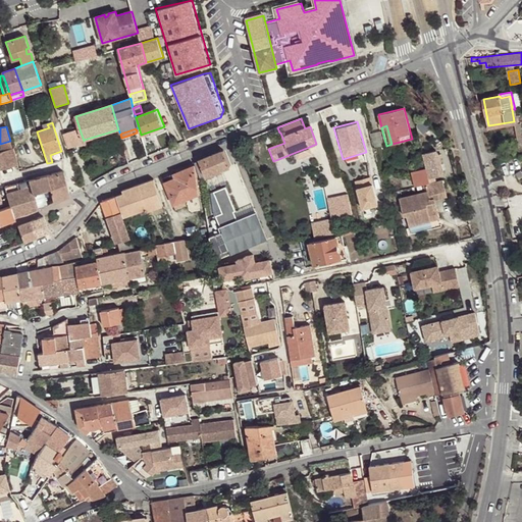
[(84,141),(80,129),(63,134),(68,148),(85,143),(84,140),(84,141)]
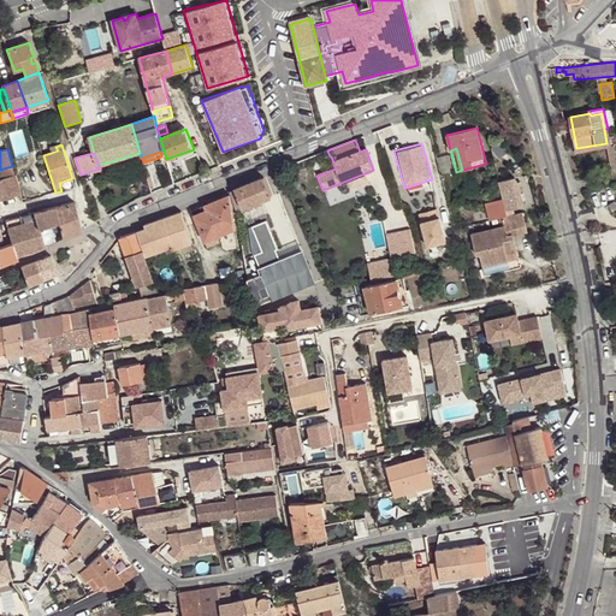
[(272,190),(264,169),(235,179),(237,195),(246,202),(272,190)]
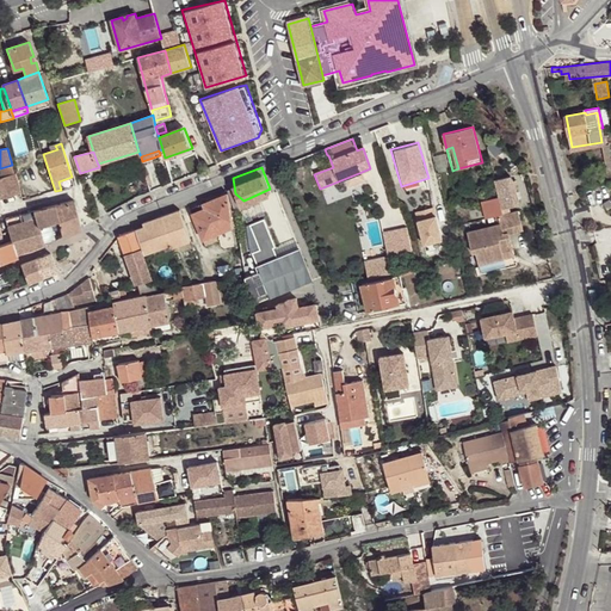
[(364,180),(362,172),(344,179),(347,187),(364,180)]
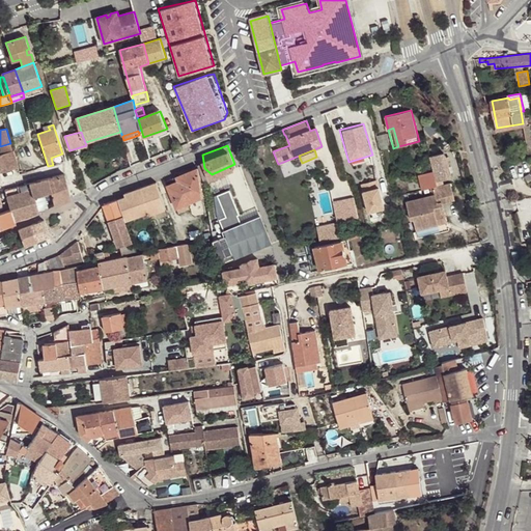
[(0,172),(18,168),(12,150),(0,155),(0,172)]
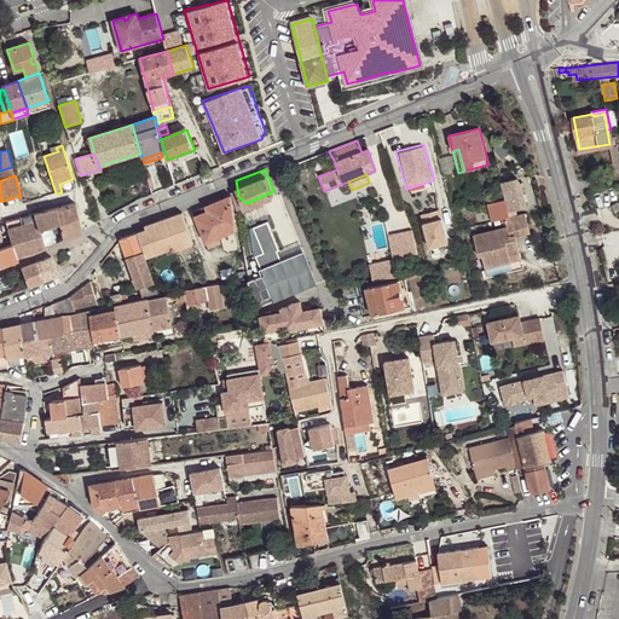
[(195,215),(206,243),(219,237),(236,231),(231,195),(212,203),(214,208),(195,215)]
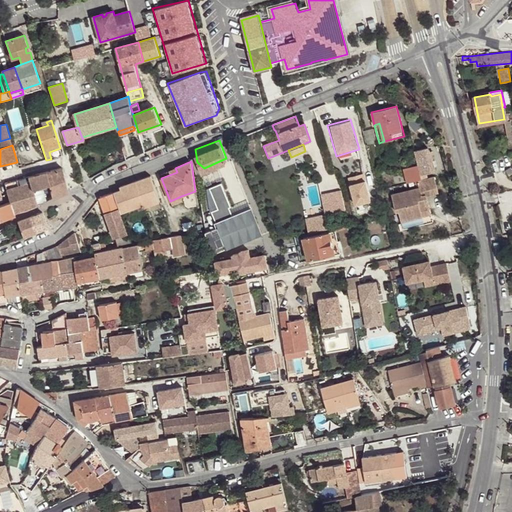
[(49,184),(52,198),(68,191),(62,168),(46,172),(49,184)]
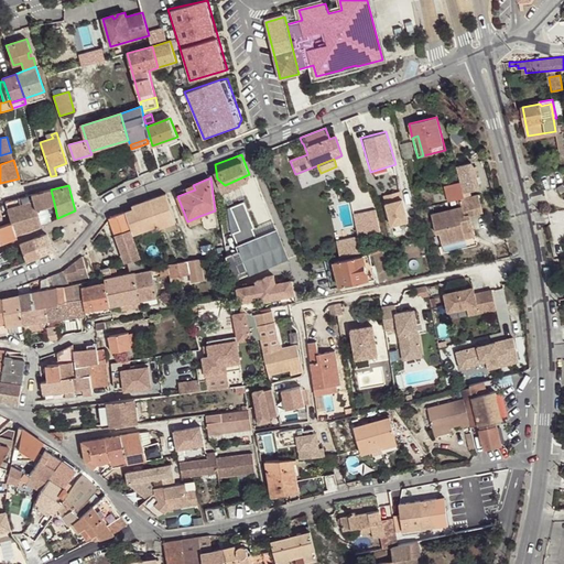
[(175,192),(177,196),(195,190),(193,185),(175,192)]
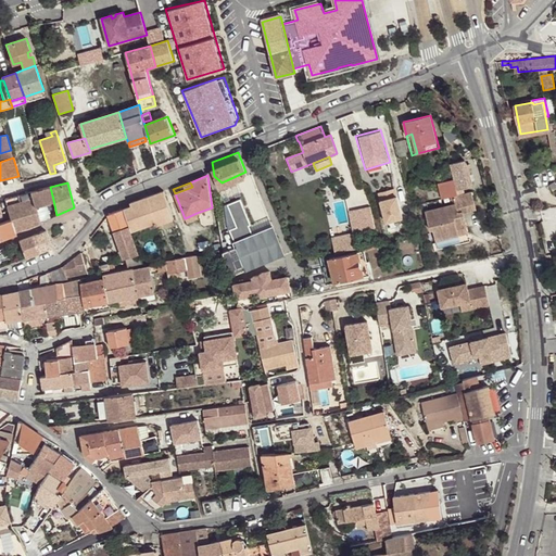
[(53,200),(50,187),(32,191),(35,204),(53,200)]
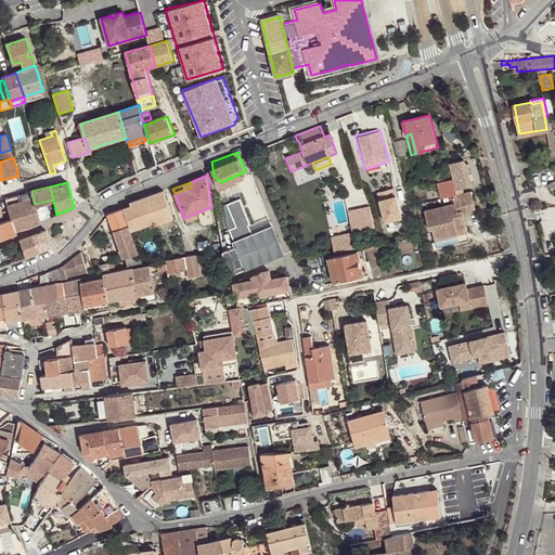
[(381,221),(399,219),(395,188),(376,191),(381,221)]
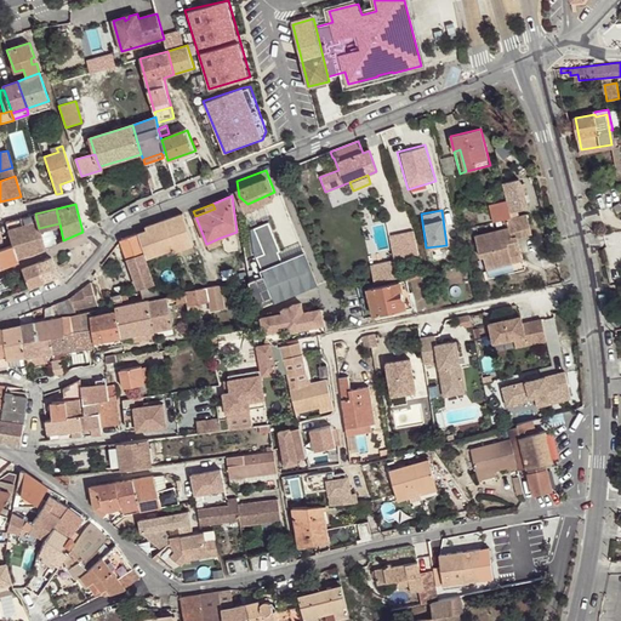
[(35,214),(21,218),(32,254),(44,249),(39,228),(35,214)]
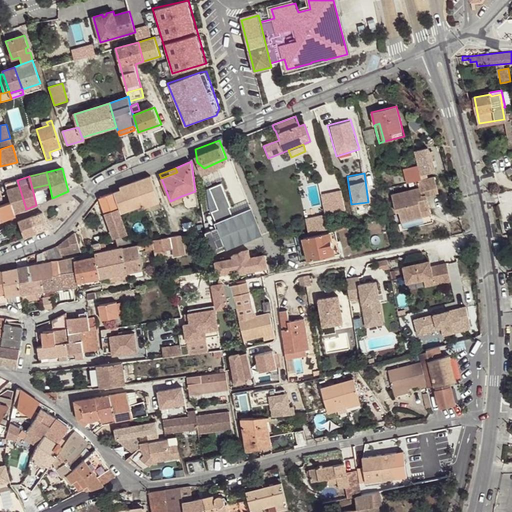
[(120,208),(121,213),(129,210),(129,212),(144,207),(159,202),(150,176),(120,187),(121,190),(114,193),(120,208)]
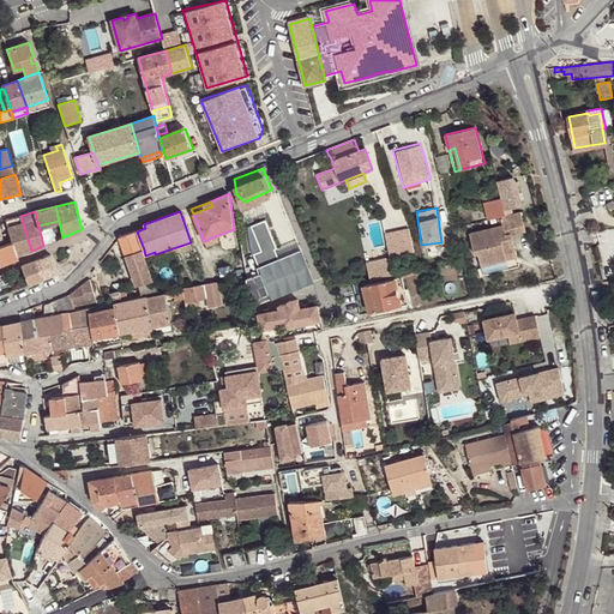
[(479,253),(482,265),(507,259),(506,254),(516,252),(512,234),(527,232),(522,212),(501,218),(504,226),(471,234),(476,254),(479,253)]
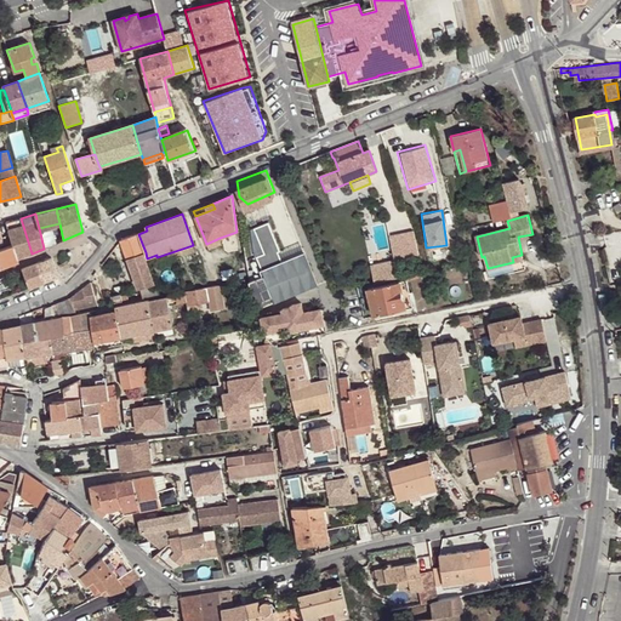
[(21,218),(5,222),(12,244),(17,258),(32,254),(21,218)]
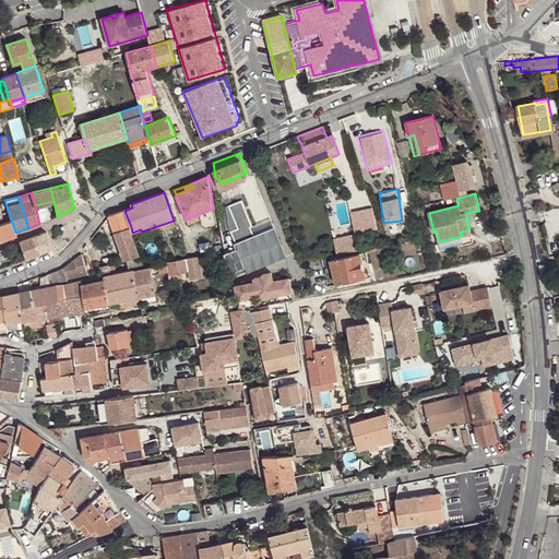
[(274,228),(252,237),(249,230),(251,229),(249,224),(236,206),(228,210),(232,239),(235,238),(237,244),(235,244),(237,249),(225,253),(229,278),(268,263),(280,259),(286,257),(274,228)]
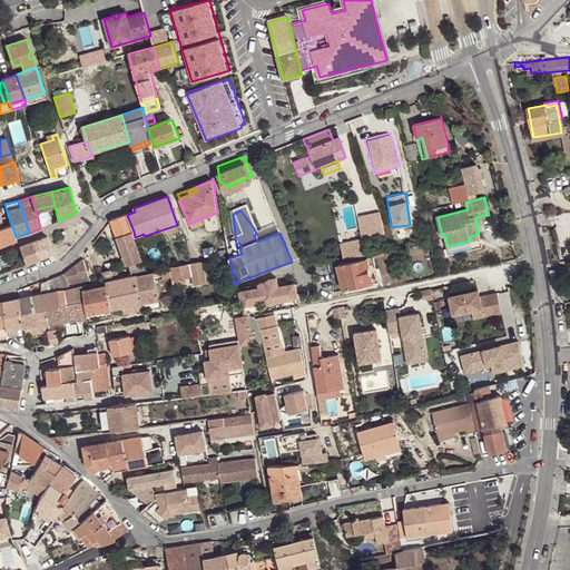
[(361,237),(385,235),(383,212),(359,214),(361,237)]
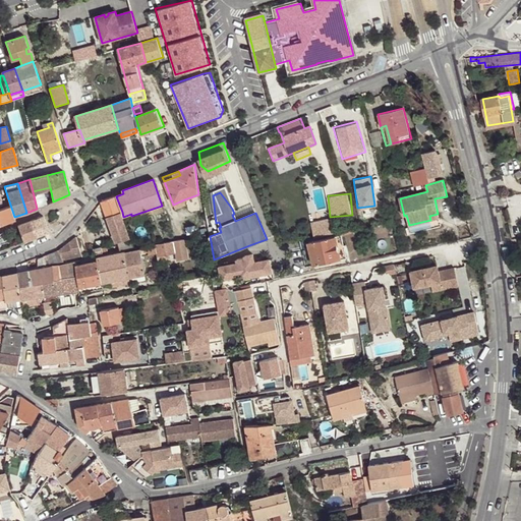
[(115,196),(102,200),(102,203),(107,215),(107,217),(121,213),(115,196)]
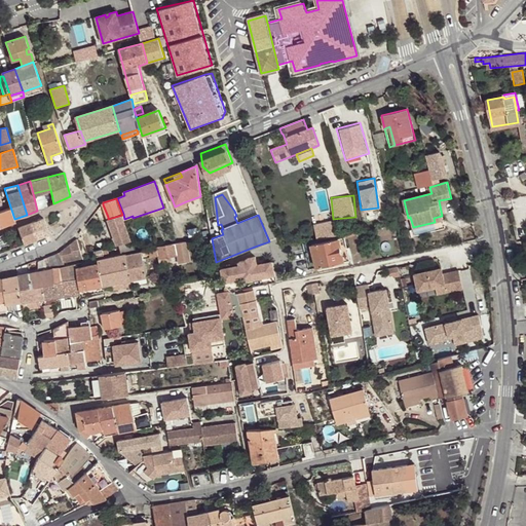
[(188,207),(186,201),(175,207),(177,212),(188,207)]
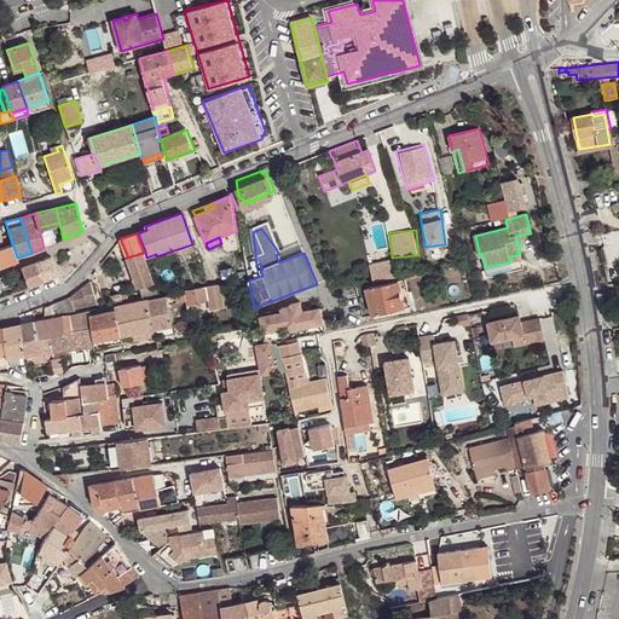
[(279,262),(304,253),(299,238),(276,248),(278,254),(276,255),(279,262)]
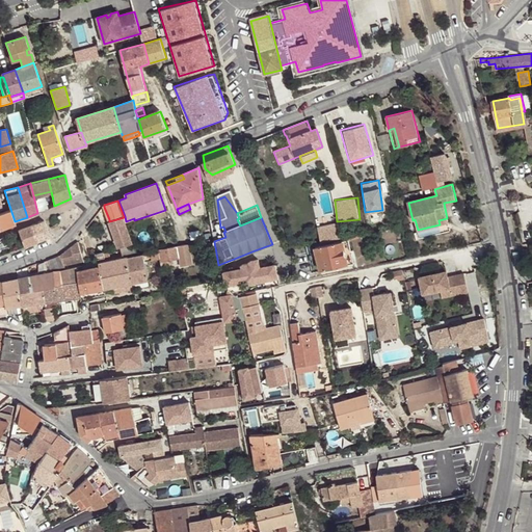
[(15,221),(10,209),(0,213),(0,227),(1,230),(16,223),(15,221)]
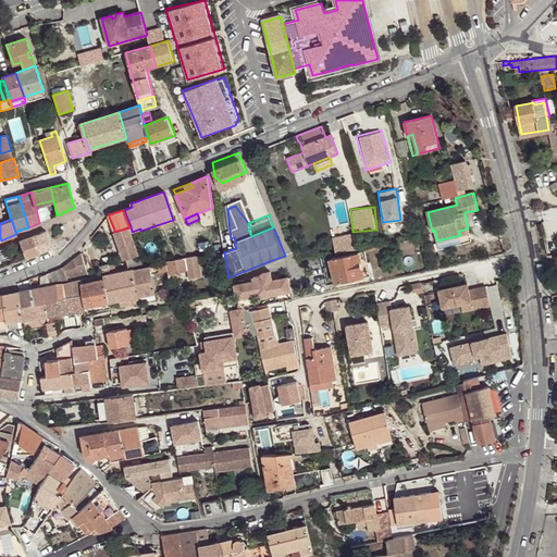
[(175,224),(173,220),(157,225),(159,231),(175,224)]
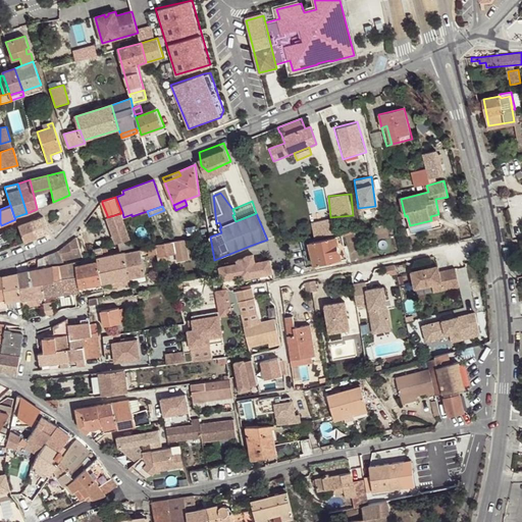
[(121,213),(107,217),(108,218),(114,237),(116,241),(116,243),(131,239),(121,213)]
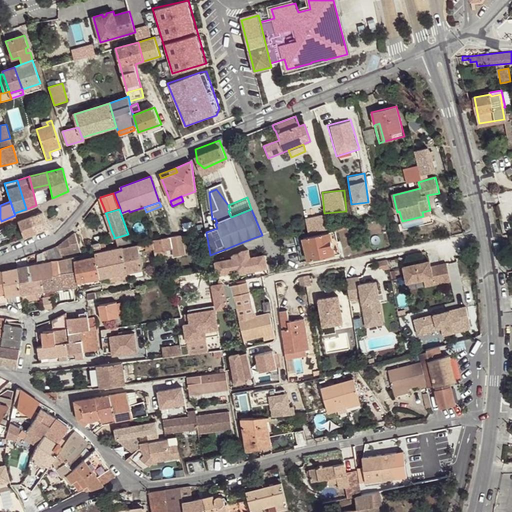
[(29,218),(35,233),(48,227),(43,212),(29,218)]
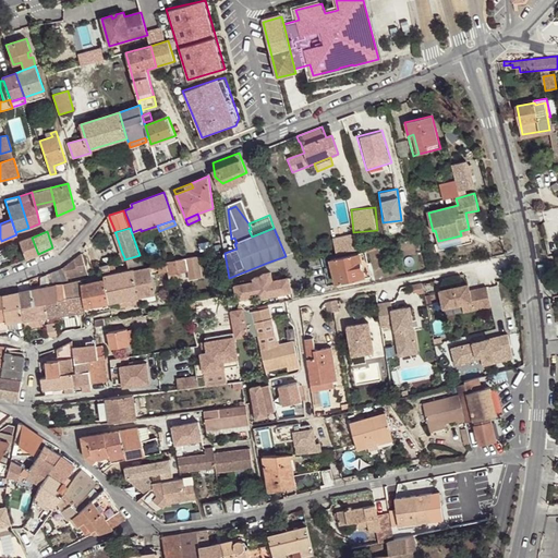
[(334,238),(337,254),(358,250),(354,233),(334,238)]
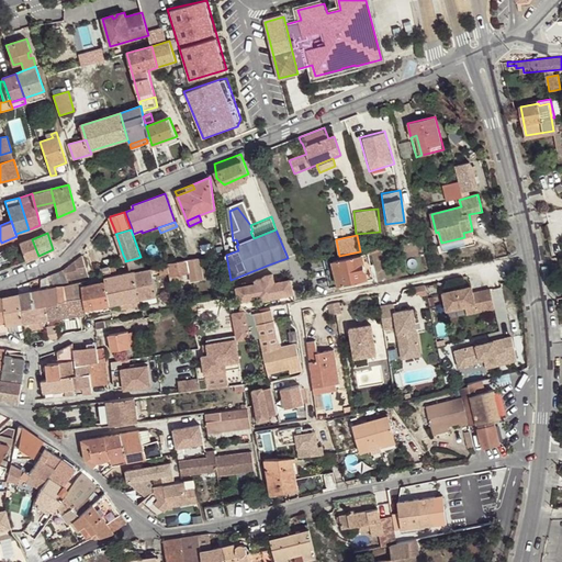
[(22,253),(25,260),(38,256),(32,239),(20,244),(22,253)]
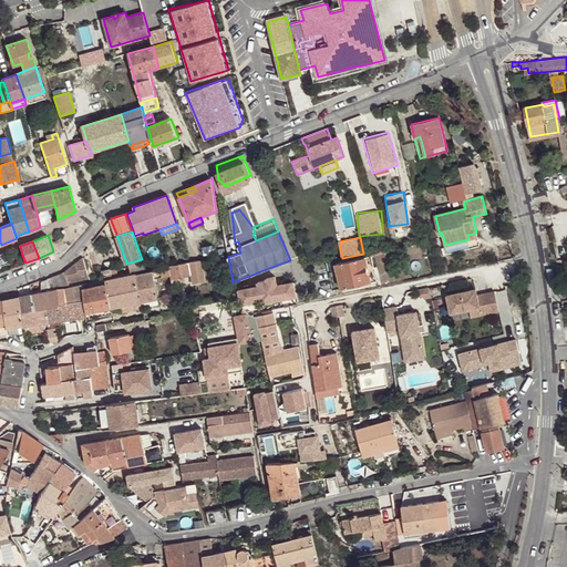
[(22,255),(9,260),(11,266),(12,267),(26,263),(22,255)]
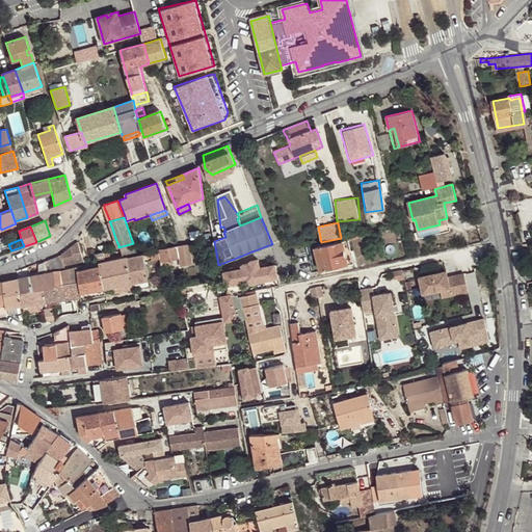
[(343,242),(348,265),(353,263),(349,241),(343,242)]
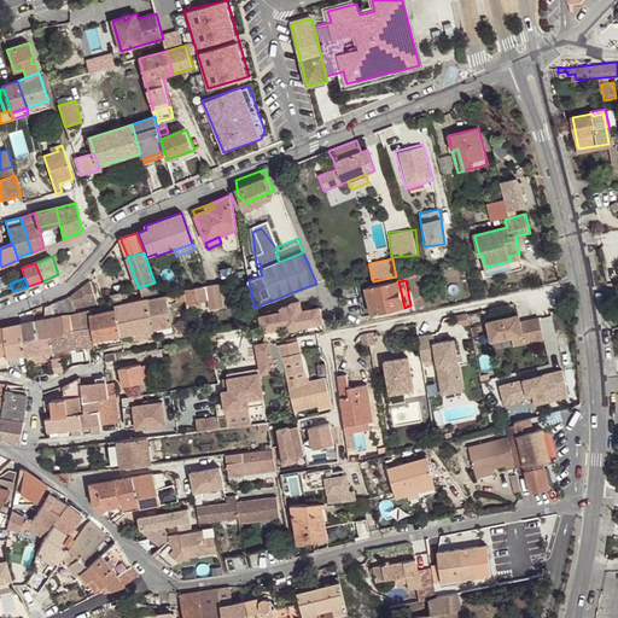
[(70,296),(75,308),(97,304),(91,281),(70,296)]
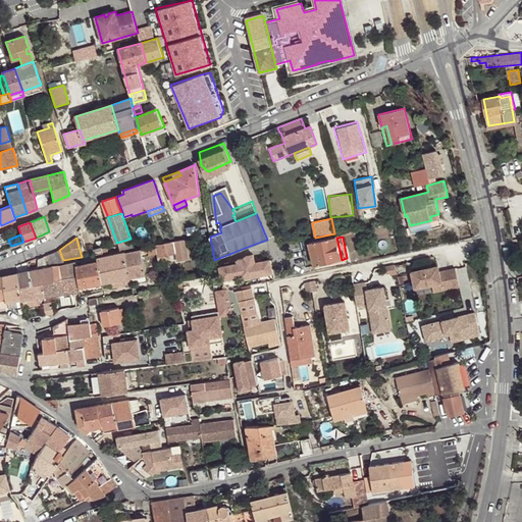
[(315,265),(342,260),(336,238),(310,243),(315,265)]
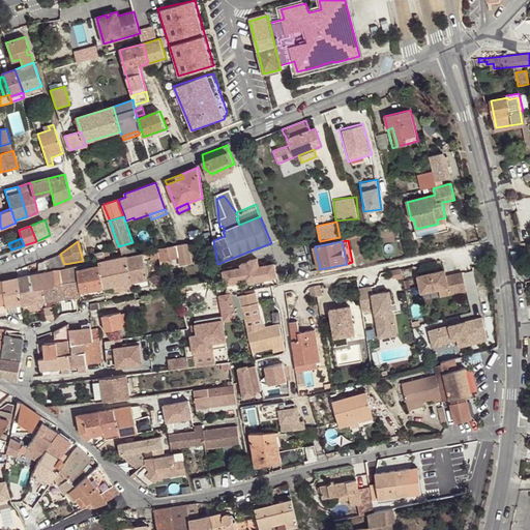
[(122,255),(136,251),(133,243),(120,246),(122,255)]
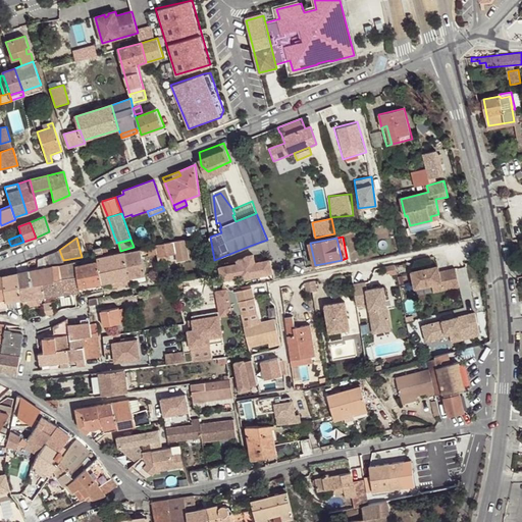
[(157,254),(157,257),(158,257),(170,255),(175,254),(176,260),(188,258),(186,240),(174,242),(155,245),(155,247),(157,254)]
